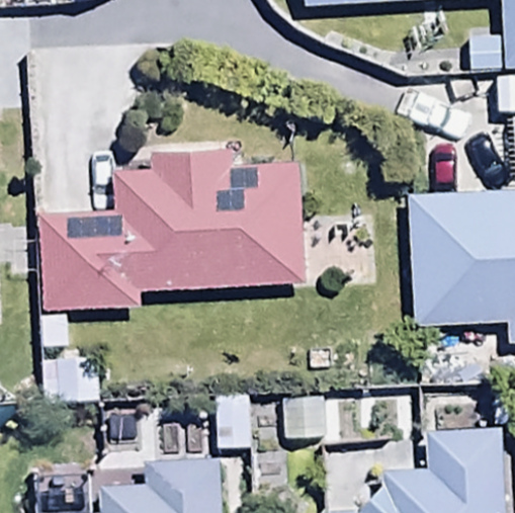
[(303,0),(303,5),(424,0),(497,0),(498,36),(467,37),(469,70),(514,68),(514,0),(303,0)]
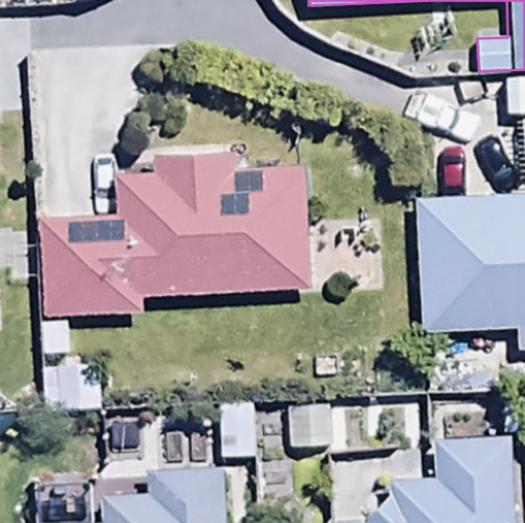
[(149,311),(149,294),(313,289),(308,166),(245,168),(244,148),(157,151),(158,171),(119,172),(120,214),(44,216),(47,315),(149,311)]
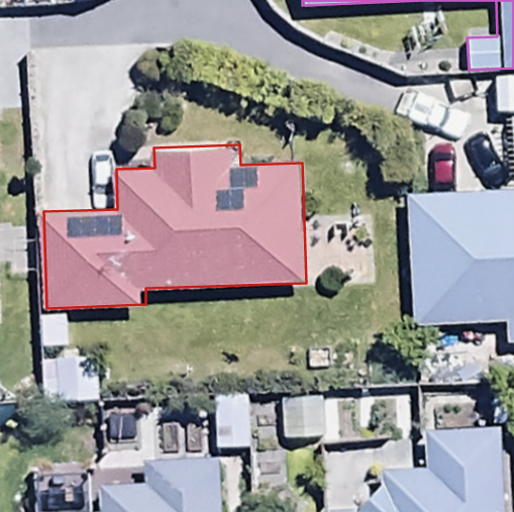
[(505,322),(506,341),(513,340),(513,188),(406,195),(413,327),(505,322)]
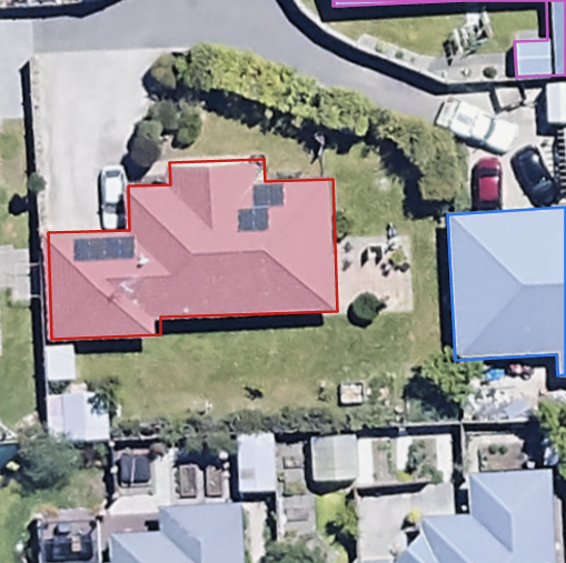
[(108,390),(48,391),(49,443),(110,441),(108,390)]
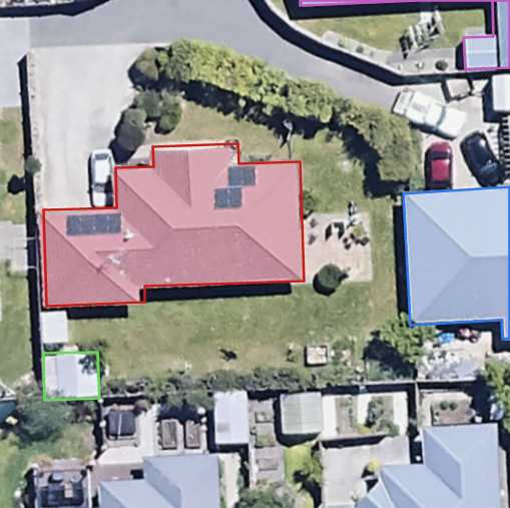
[(499,507),(495,425),(427,425),(427,467),(382,467),(383,481),(359,507),(337,507),(499,507)]
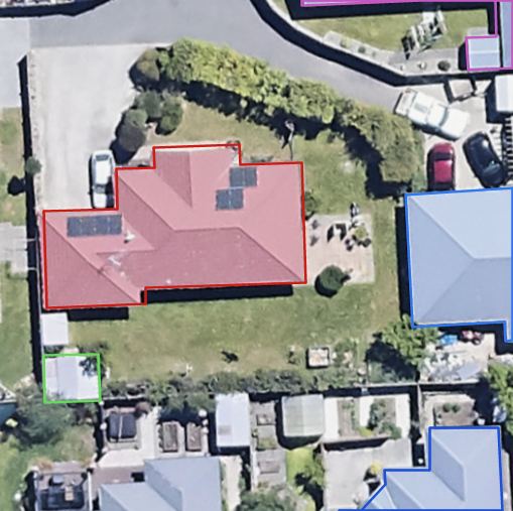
[(221,510),(221,455),(147,457),(147,484),(103,485),(103,510),(221,510)]
